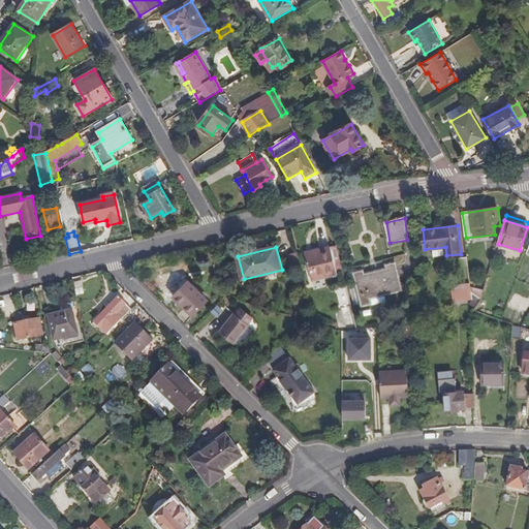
[(337,274),(330,247),(305,253),(311,279),(337,274)]
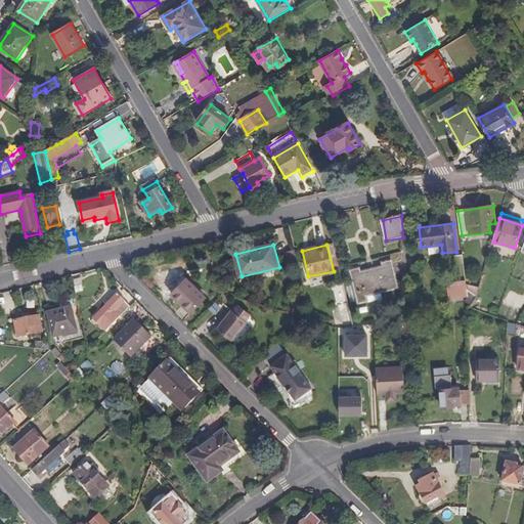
[(298,261),(295,248),(286,250),(289,263),(298,261)]
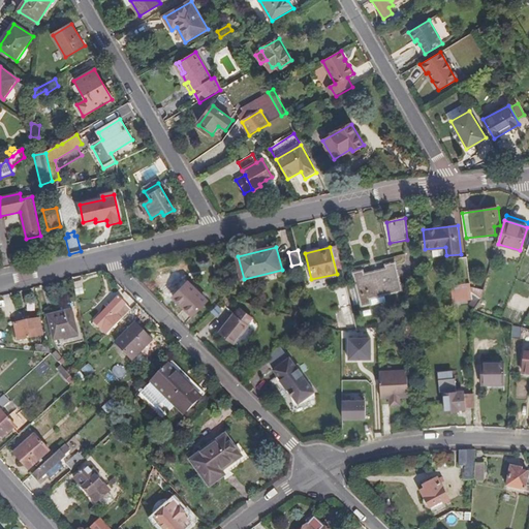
[(461,259),(464,284),(471,283),(468,258),(461,259)]
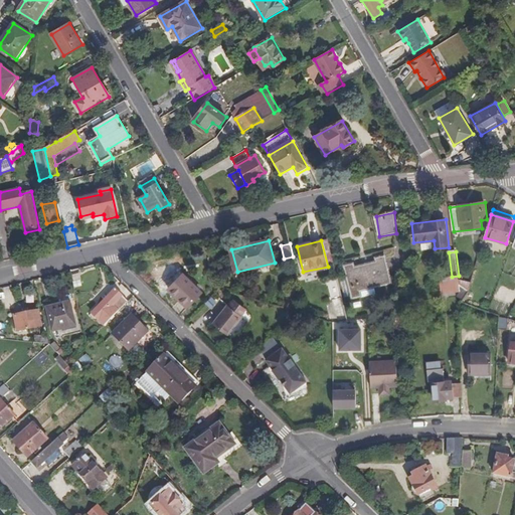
[(391,283),(385,256),(376,258),(377,264),(355,268),(354,263),(345,265),(352,296),(361,295),(361,296),(376,293),(374,287),(391,283)]
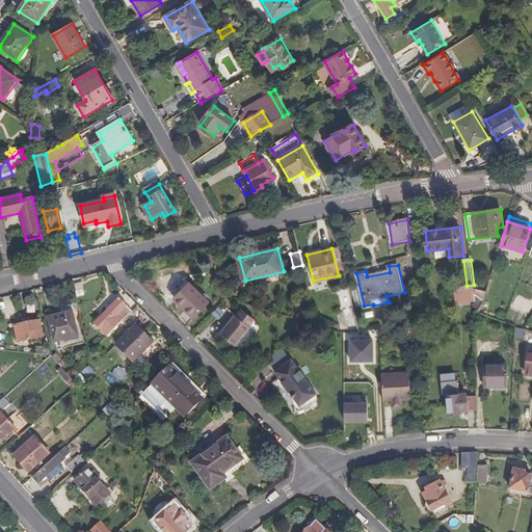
[(81,283),(74,284),(75,291),(83,290),(83,289),(81,283)]
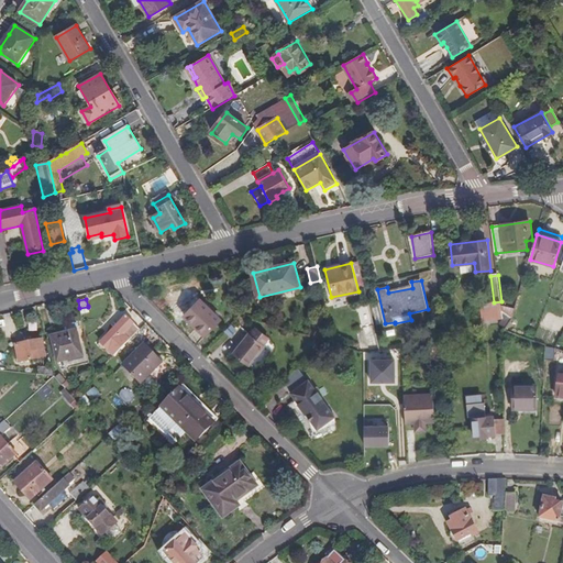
[(221,321),(201,301),(186,317),(205,337),(221,321)]
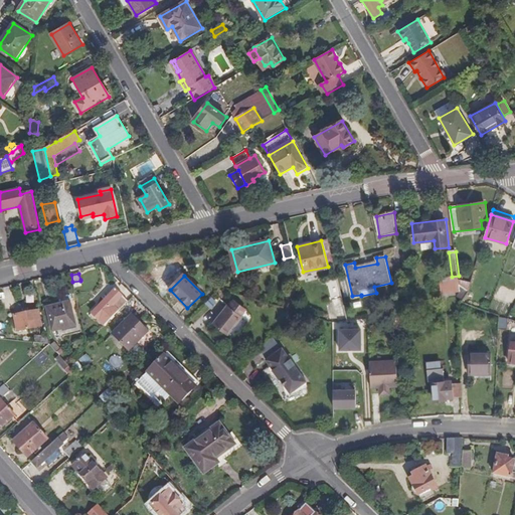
[(440,279),(442,293),(461,291),(460,285),(460,280),(459,276),(452,277),(440,279)]
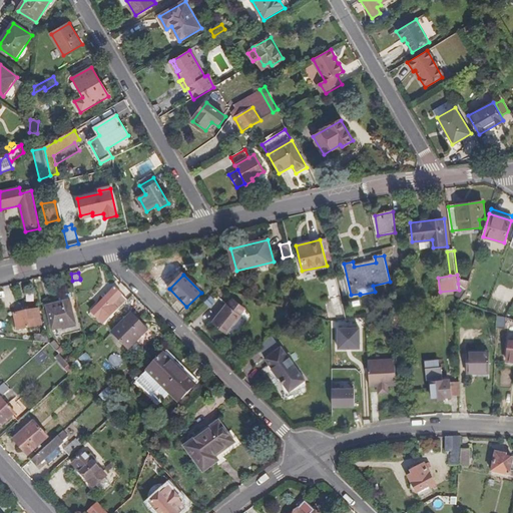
[(458,284),(467,291),(470,282),(458,279),(458,284)]
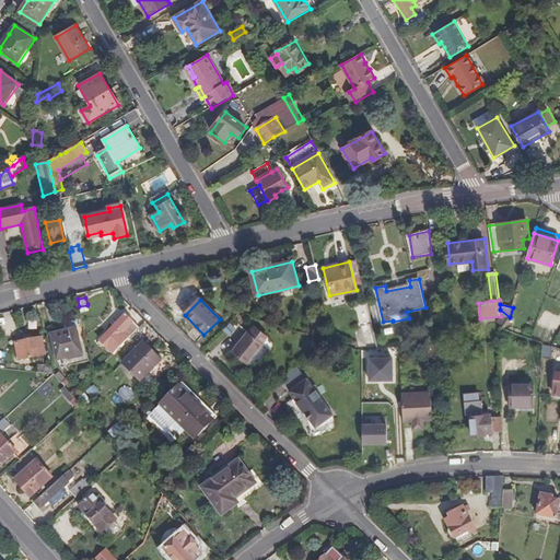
[(500,310),(501,316),(497,323),(503,327),(510,317),(500,310)]
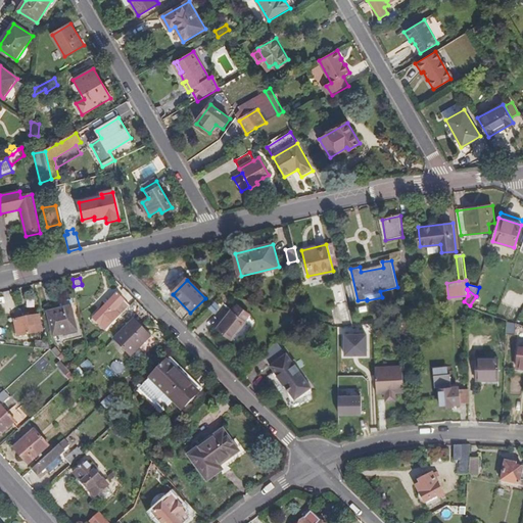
[(15,313),(10,295),(4,297),(8,314),(15,313)]
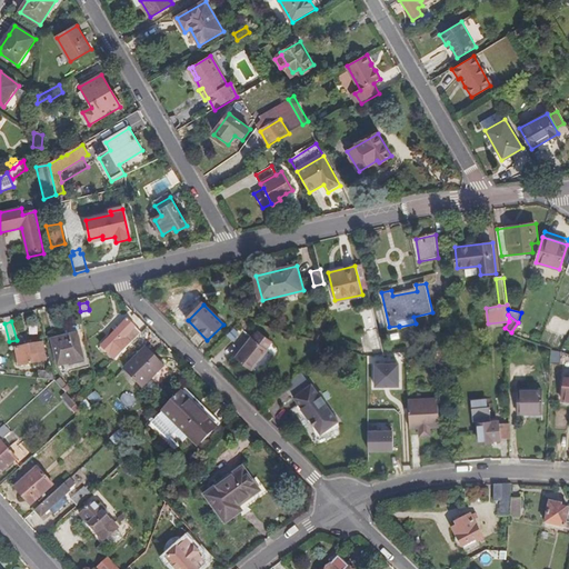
[(101,347),(115,361),(141,335),(128,321),(101,347)]
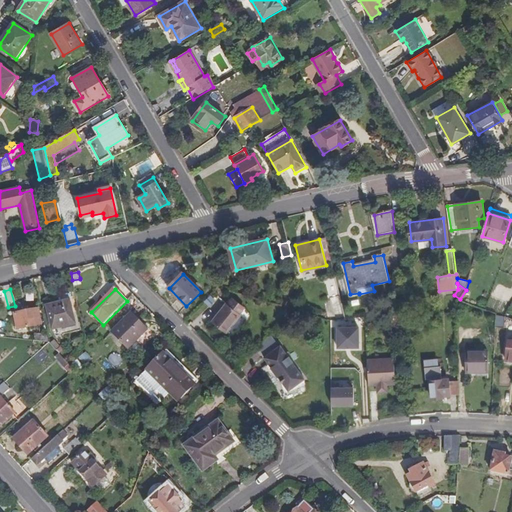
[(237,314),(241,308),(231,299),(226,306),(225,305),(212,322),(225,332),(237,315),(237,314)]
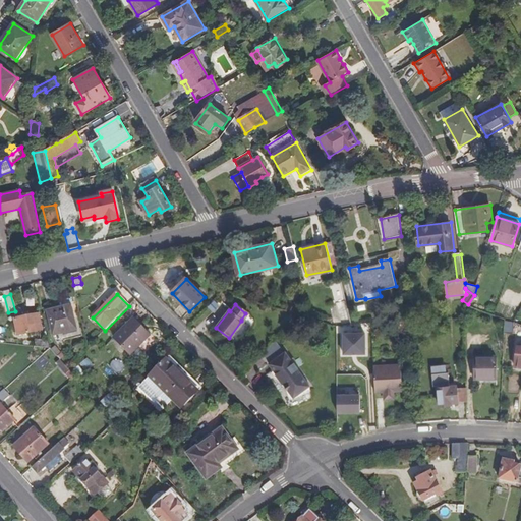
[(78,330),(72,306),(48,312),(54,336),(78,330)]
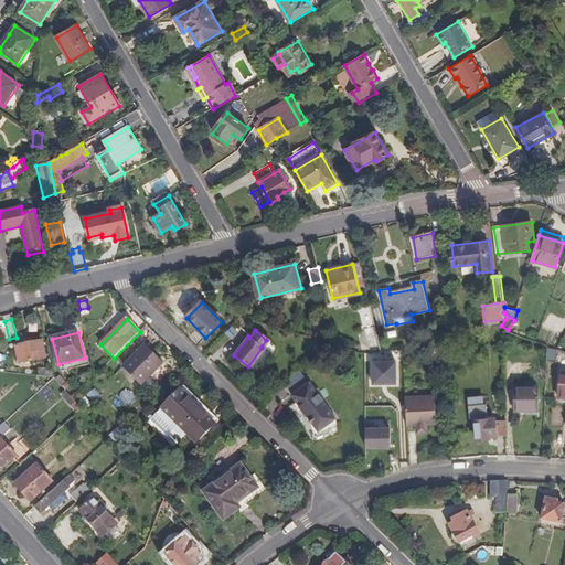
[(45,358),(43,341),(17,347),(20,363),(45,358)]
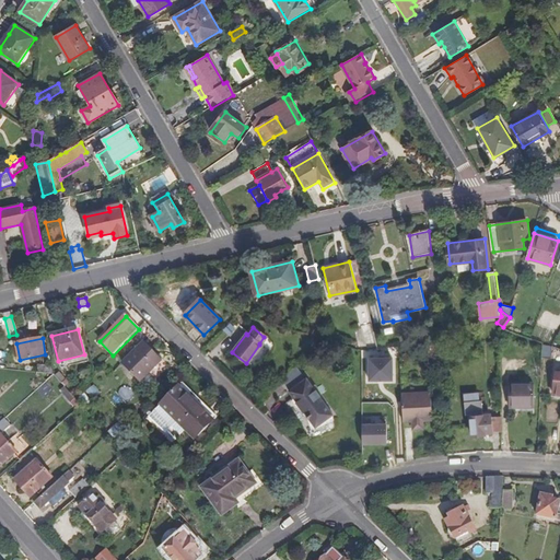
[(438,364),(435,343),(427,345),(428,364),(438,364)]
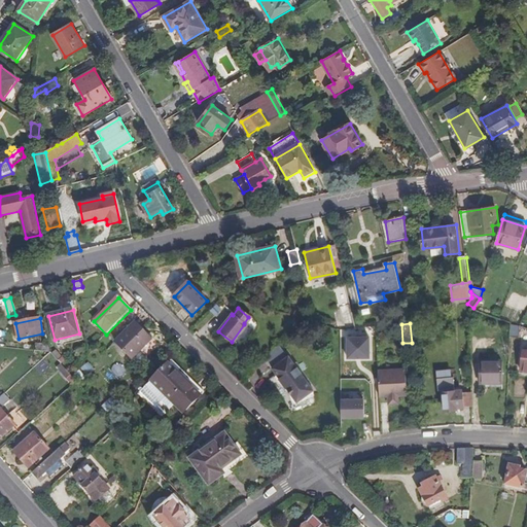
[(520,336),(520,326),(512,323),(511,336),(520,336)]
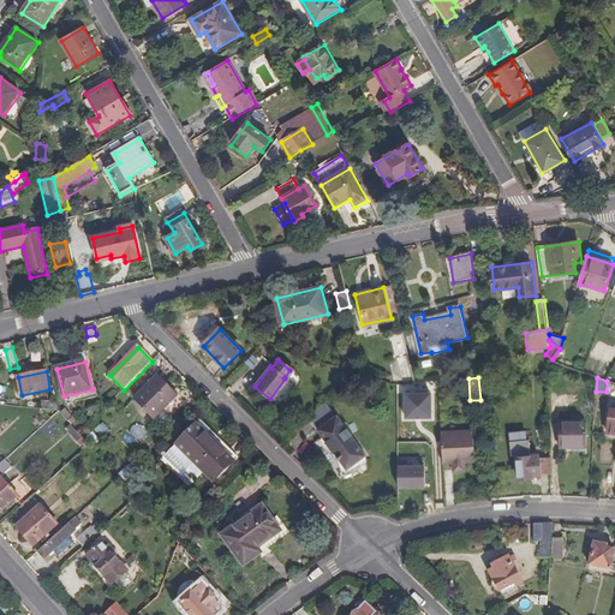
[(155,419),(177,396),(159,378),(137,400),(155,419)]
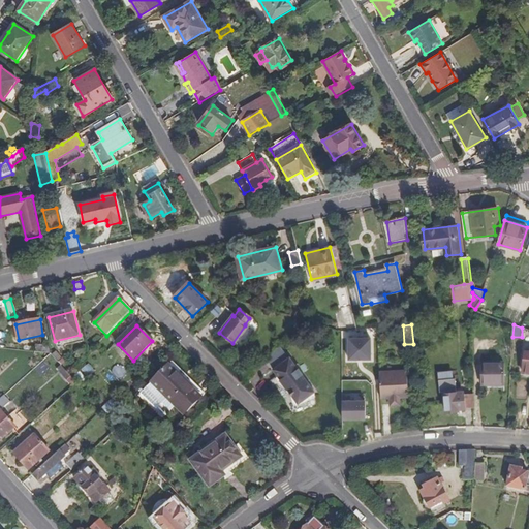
[(349,360),(371,360),(371,339),(349,339),(349,360)]
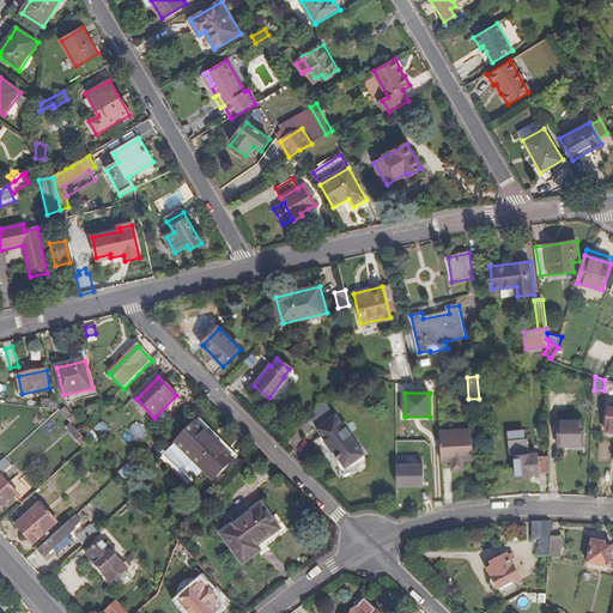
[(41,399),(38,408),(61,410),(59,401),(41,399)]
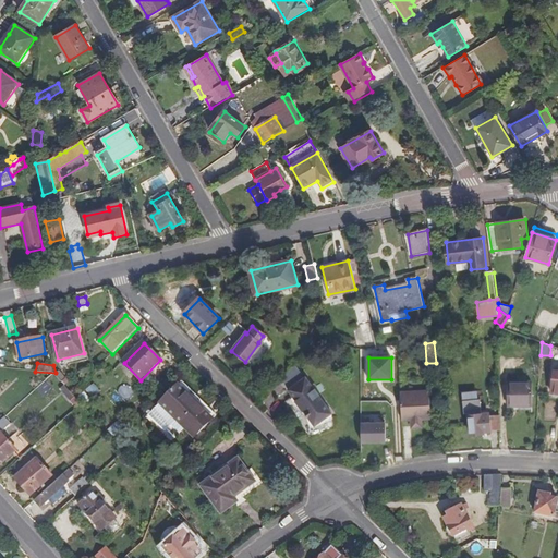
[(295,365),(283,377),(291,387),(305,377),(295,365)]
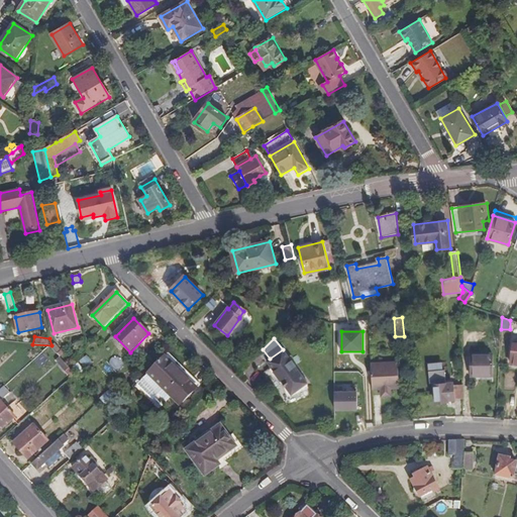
[(56,344),(53,347),(61,356),(64,353),(56,344)]
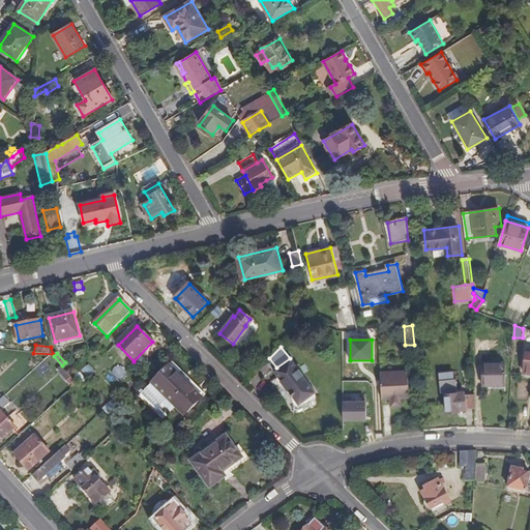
[(290,358),(276,367),(273,371),(298,405),(315,393),(290,358)]
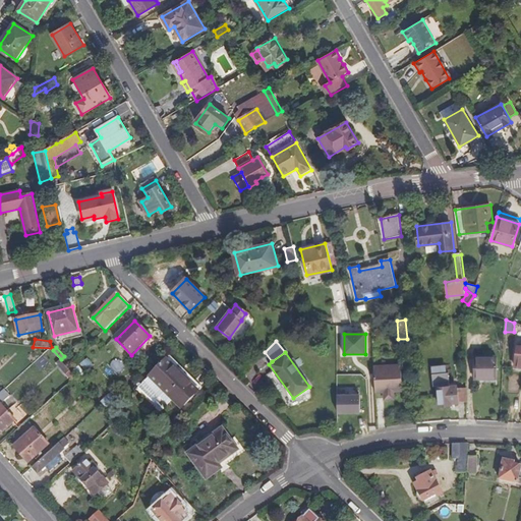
[(497,379),(497,357),(474,357),(473,378),(497,379)]
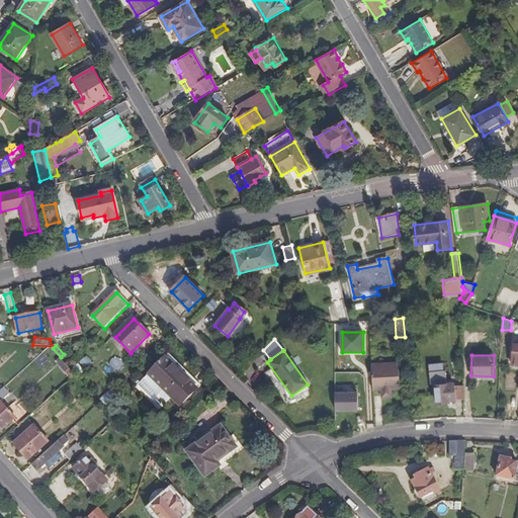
[(76,374),(69,366),(62,358),(57,362),(71,378),(76,374)]
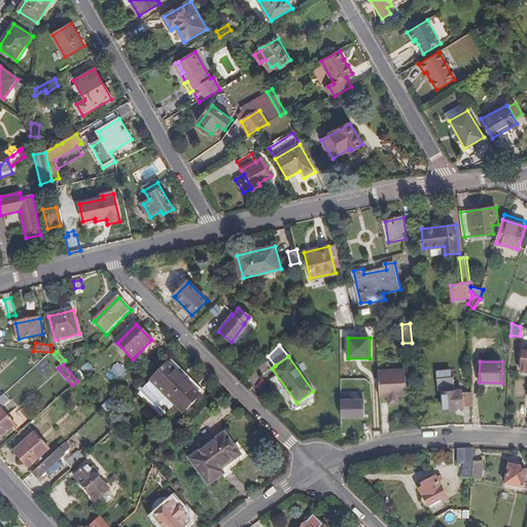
[(169,364),(151,382),(167,397),(161,403),(169,411),(174,406),(183,414),(201,396),(169,364)]
